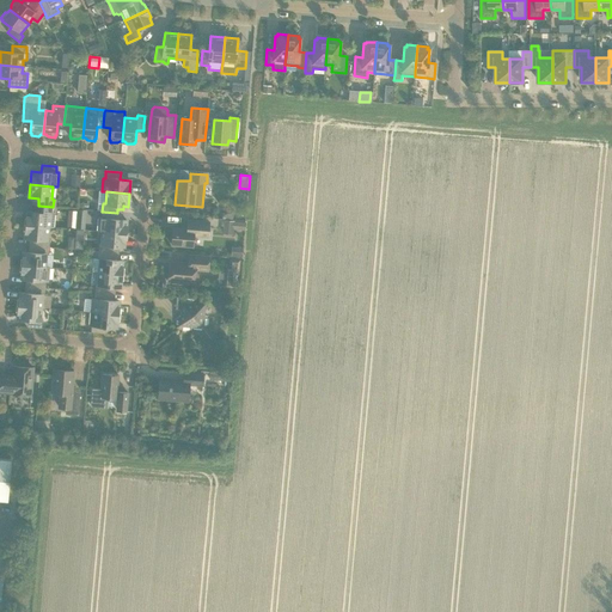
[(28,212),(26,225),(48,227),(53,227),(54,215),(56,215),(57,207),(53,207),(38,206),(37,213),(28,212)]
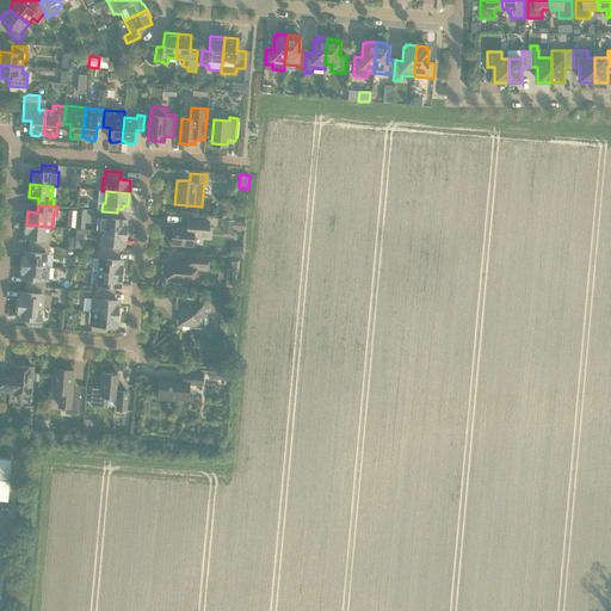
[(103,232),(125,233),(127,220),(116,220),(117,213),(102,211),(100,218),(99,218),(98,232),(103,232)]
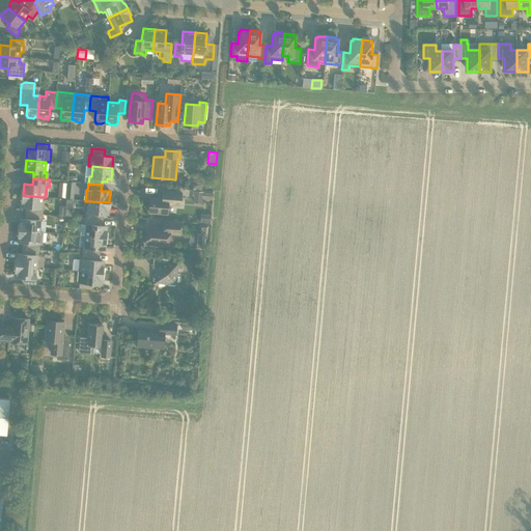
[(148,213),(167,214),(168,204),(180,205),(182,193),(163,192),(162,199),(149,198),(148,213)]
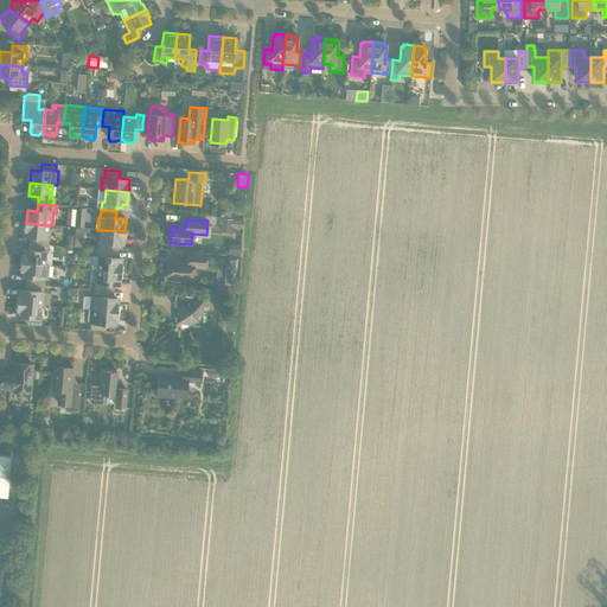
[(34,237),(34,244),(49,246),(50,237),(46,237),(48,225),(26,223),(25,236),(34,237)]
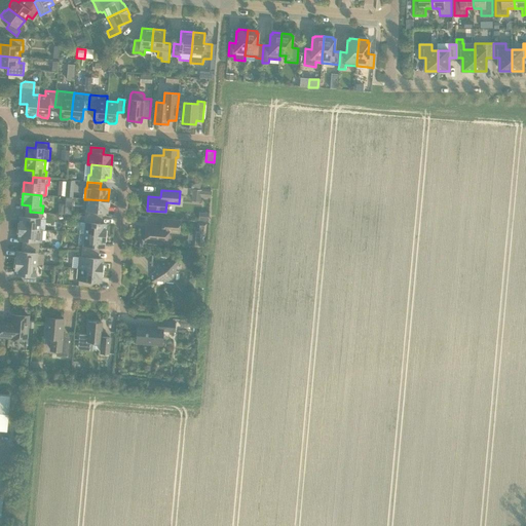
[(84,216),(97,218),(98,212),(107,212),(108,200),(88,199),(87,210),(85,210),(84,216)]
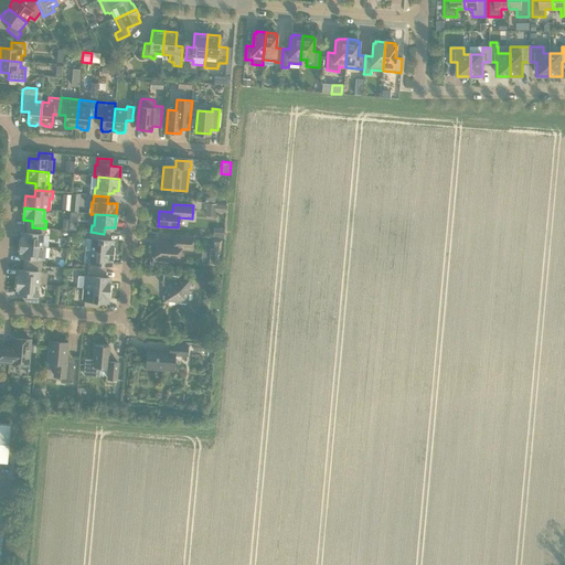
[(20,245),(41,246),(42,235),(44,235),(45,228),(32,227),(31,234),(21,233),(20,245)]
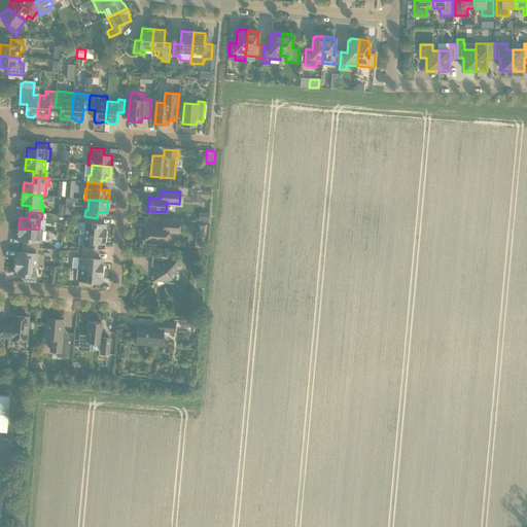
[(200,213),(200,220),(208,221),(208,213),(200,213)]
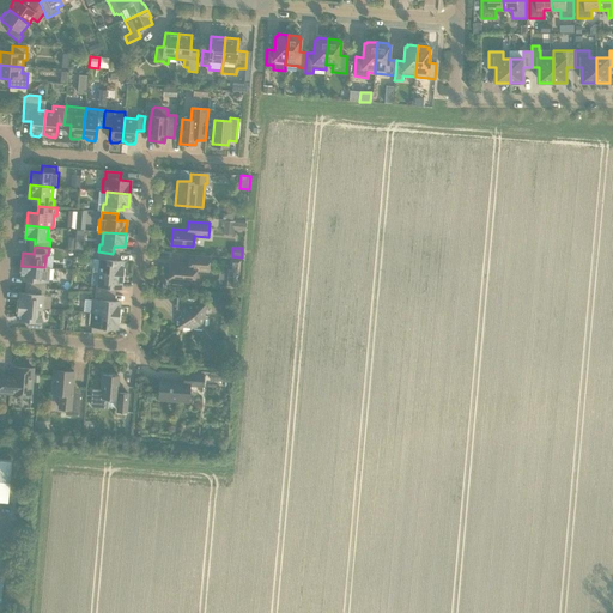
[(93,260),(92,272),(99,273),(121,274),(122,261),(113,261),(113,254),(98,252),(97,260),(93,260)]
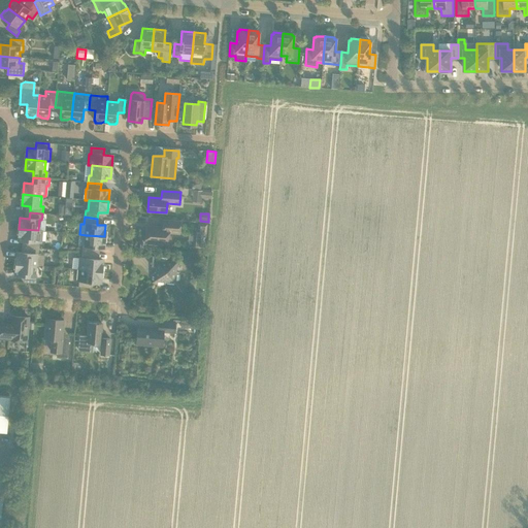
[(145,243),(168,245),(169,233),(179,234),(180,222),(164,220),(163,228),(146,226),(145,243)]
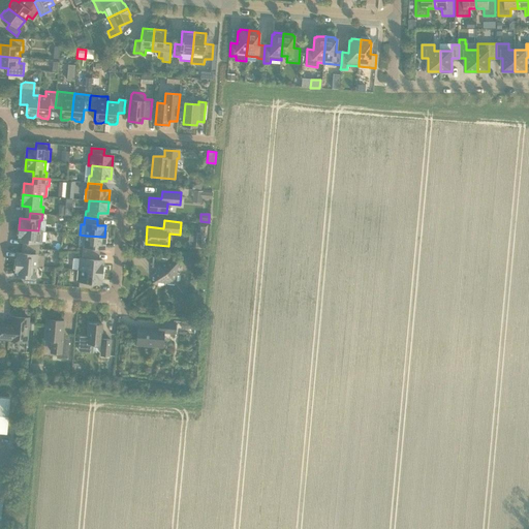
[(206,237),(207,224),(198,224),(197,236),(206,237)]
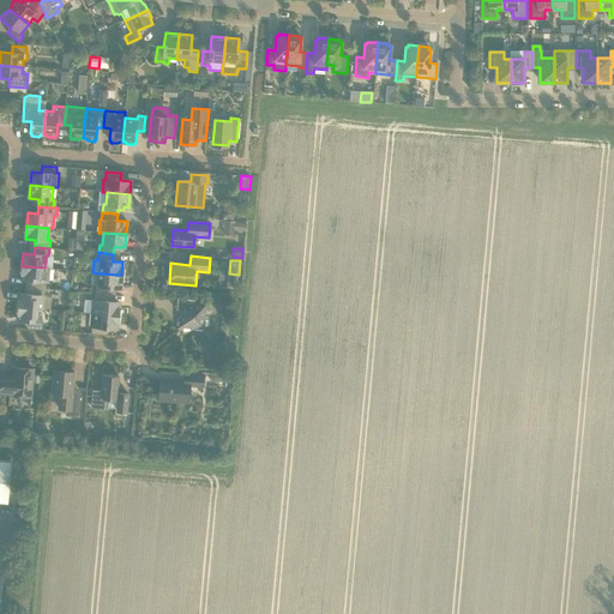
[(44,268),(22,266),(20,280),(31,281),(30,288),(46,289),(47,282),(48,282),(49,269),(44,268)]
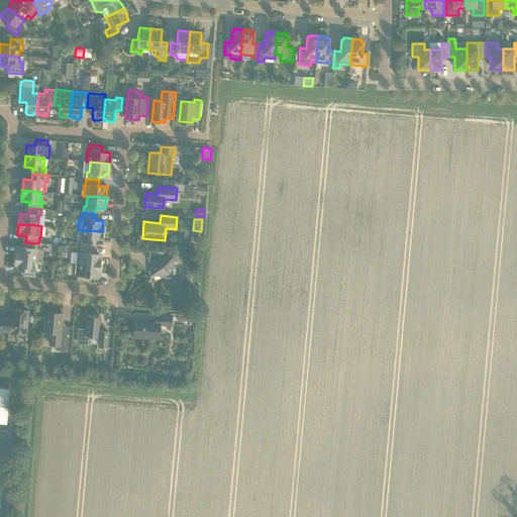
[(78,229),(77,240),(81,240),(80,246),(92,247),(93,241),(101,242),(102,231),(84,230),(78,229)]
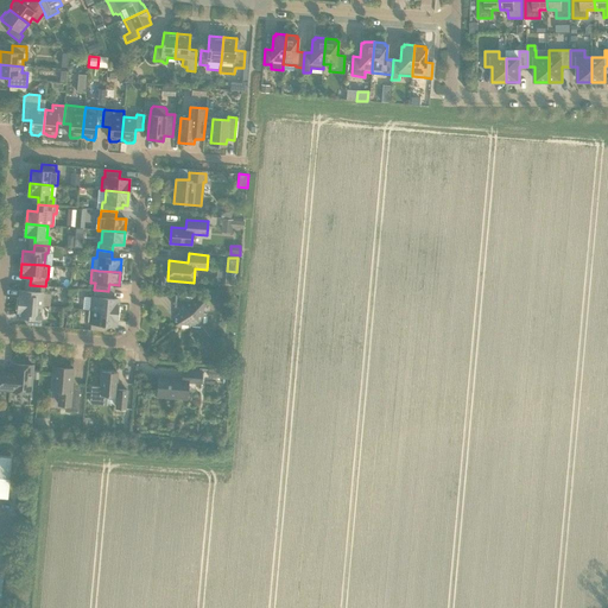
[(19,291),(18,304),(40,306),(42,293),(44,293),(45,286),(30,285),(30,292),(19,291)]
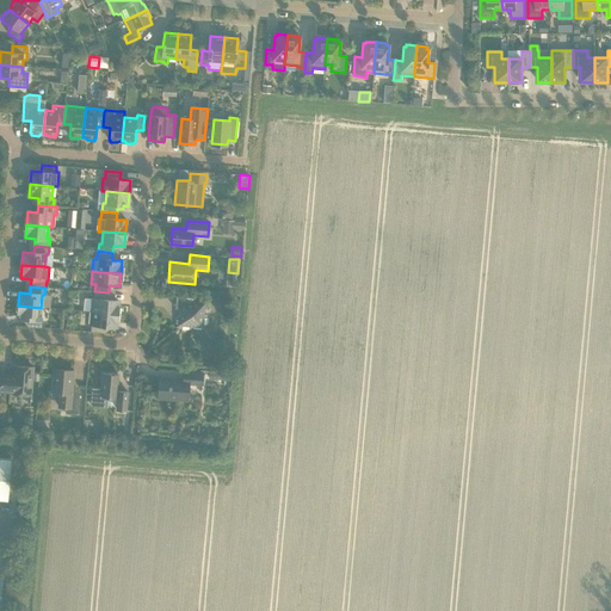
[(92,298),(91,312),(117,314),(118,301),(109,300),(109,292),(94,291),(93,298),(92,298)]
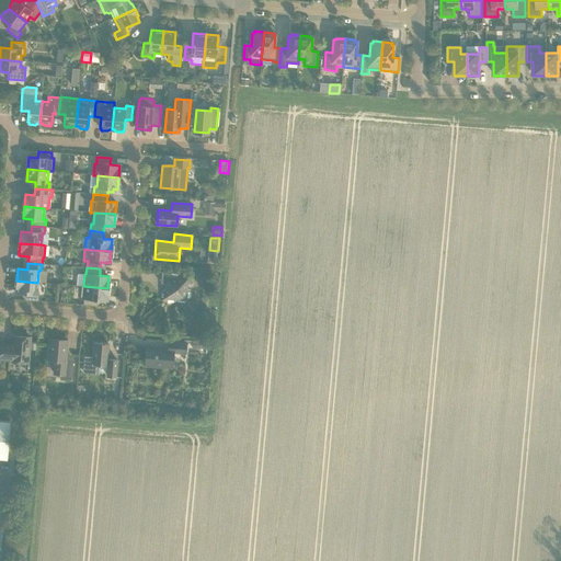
[(206,279),(207,271),(198,270),(197,278),(206,279)]
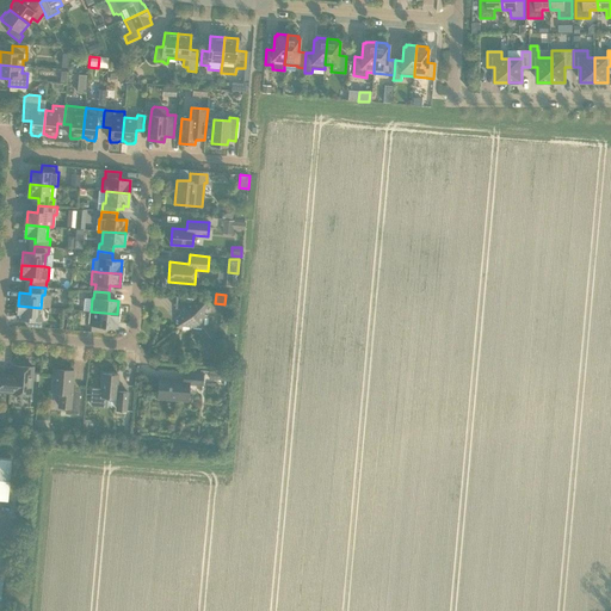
[(174,320),(173,329),(192,332),(192,327),(202,327),(207,333),(208,325),(208,319),(208,316),(203,315),(203,312),(209,307),(209,300),(177,296),(176,309),(180,309),(179,315),(174,320)]
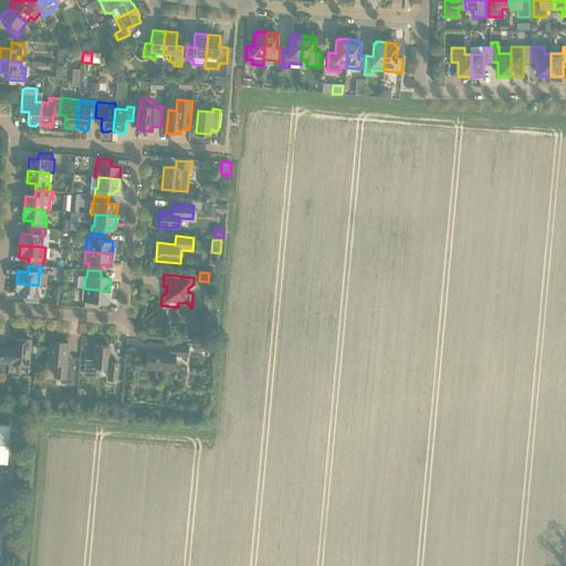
[(38,285),(17,283),(16,295),(25,296),(24,303),(39,304),(40,296),(37,296),(38,285)]
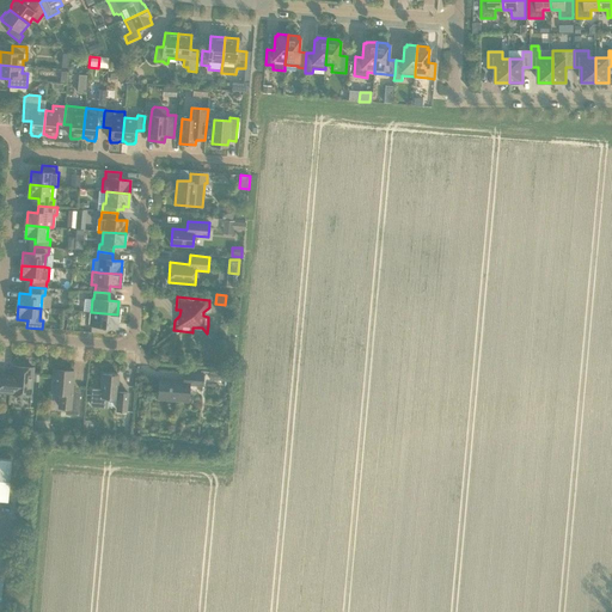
[(117,314),(91,312),(90,325),(91,325),(91,332),(105,334),(106,326),(116,328),(117,314)]
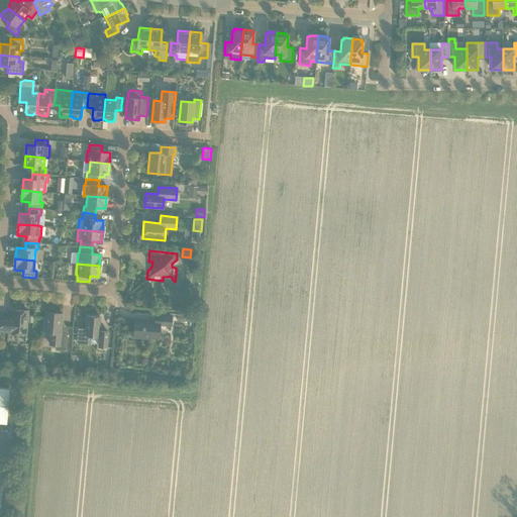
[(11,333),(26,334),(27,311),(13,310),(12,318),(0,317),(0,331),(11,332),(11,333)]
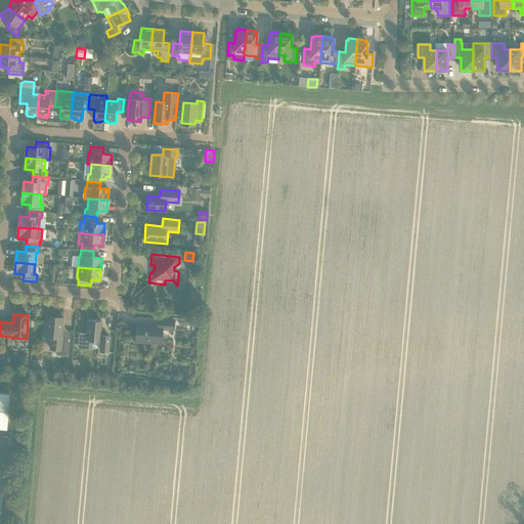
[(61,336),(62,318),(46,317),(45,337),(52,337),(51,349),(56,350),(56,354),(67,355),(69,337),(61,336)]
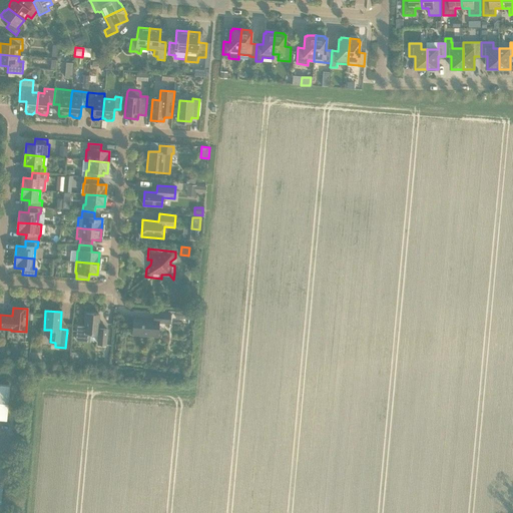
[(169,324),(170,315),(154,313),(153,320),(133,318),(132,335),(157,337),(158,323),(169,324)]
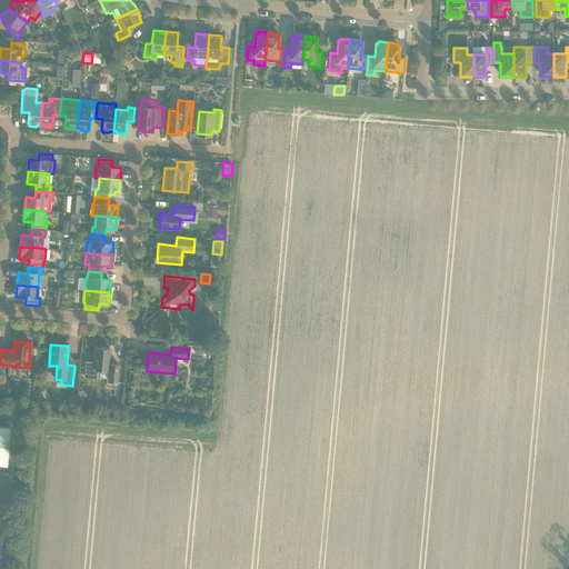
[(109,365),(110,349),(96,348),(95,362),(86,362),(85,377),(98,378),(98,370),(111,371),(110,382),(118,383),(119,366),(109,365)]
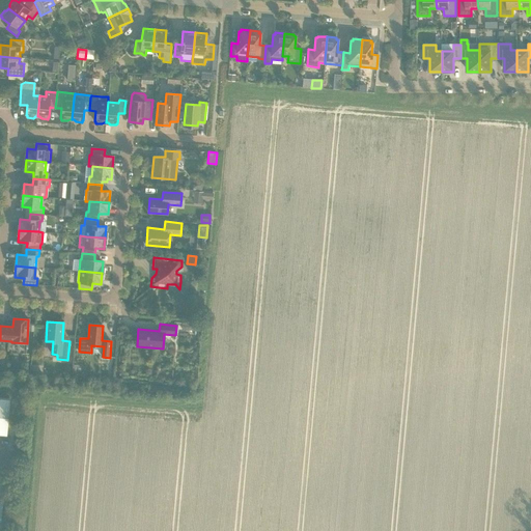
[(0,434),(6,435),(9,399),(0,397),(0,434)]
